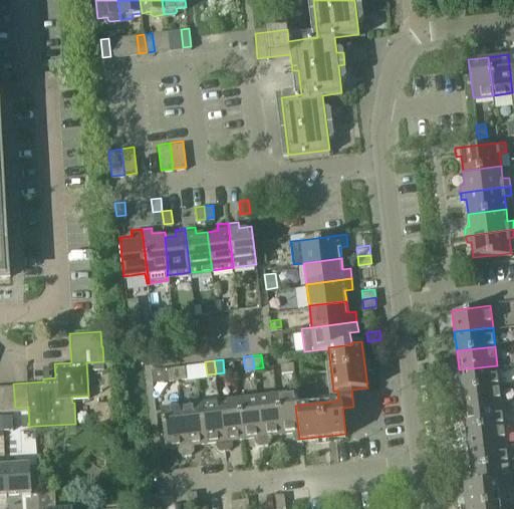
[(281,370),(294,368),(293,360),(280,361),(281,370)]
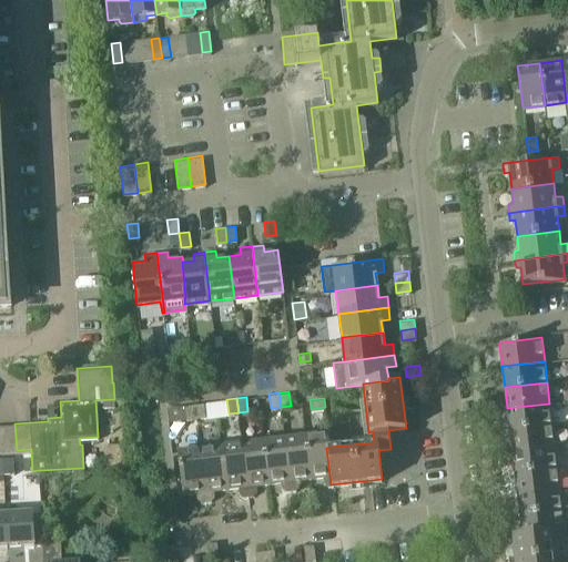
[(194,402),(195,417),(205,416),(204,401),(194,402)]
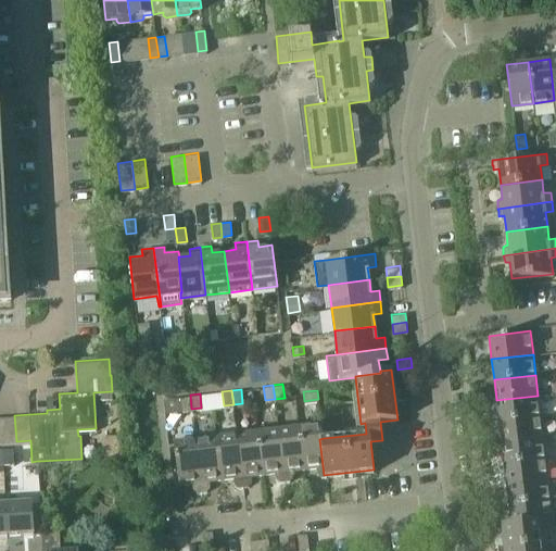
[(182,410),(191,409),(190,395),(180,396),(182,410)]
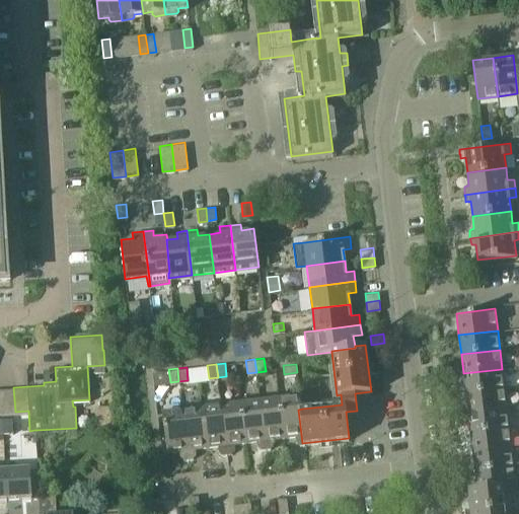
[(465,393),(504,388),(502,369),(463,373),(465,393)]
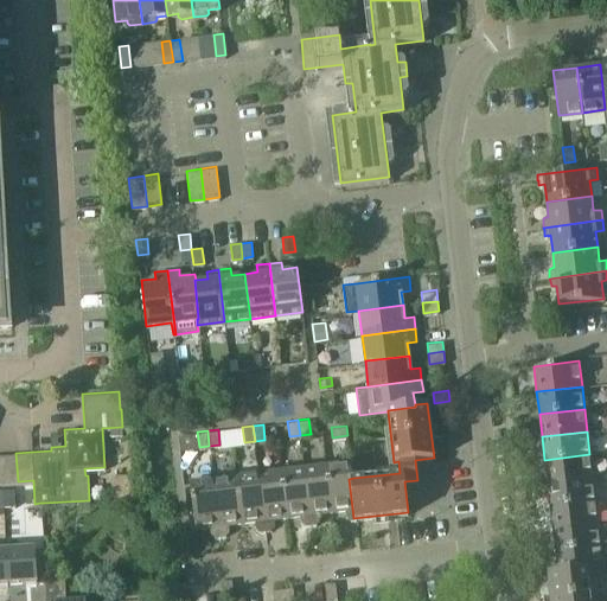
[(2,483),(18,481),(16,453),(1,454),(2,483)]
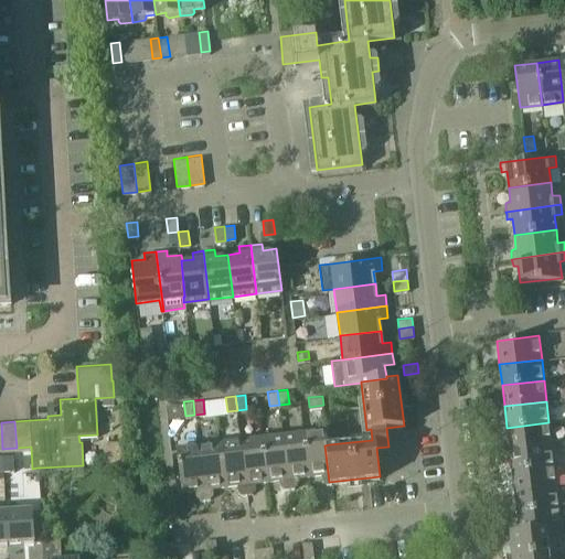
[(510,449),(552,443),(548,422),(507,428),(510,449)]
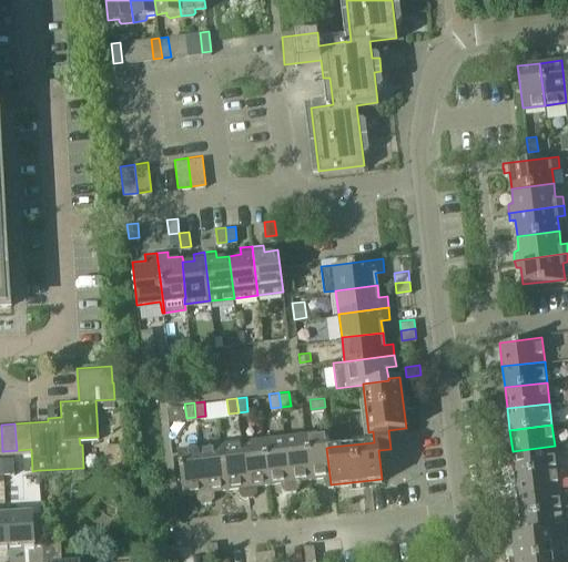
[(326,448),(331,447),(328,431),(305,435),(311,477),(323,474),(324,482),(327,484),(331,484),(326,448)]
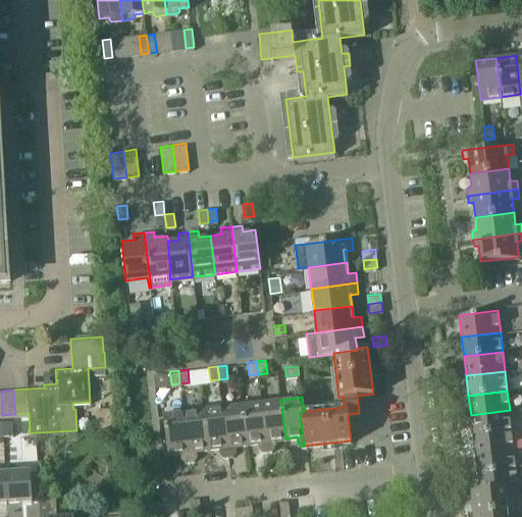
[(274,440),(285,438),(280,400),(261,402),(267,451),(272,450),(275,446),(274,440)]
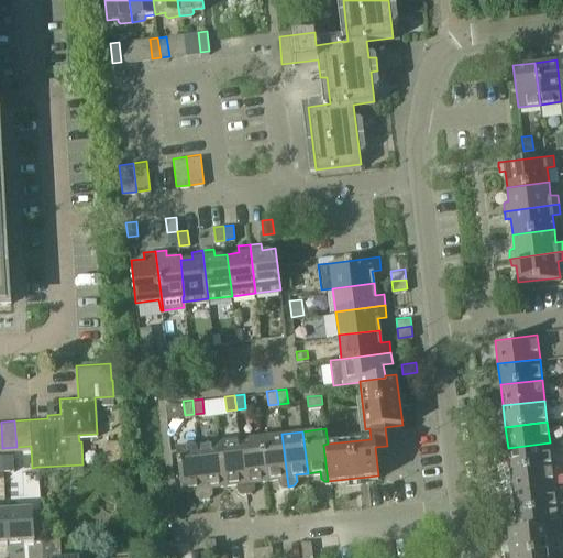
[(283,487),(288,487),(282,434),(261,437),(265,478),(277,477),(278,483),(283,487)]
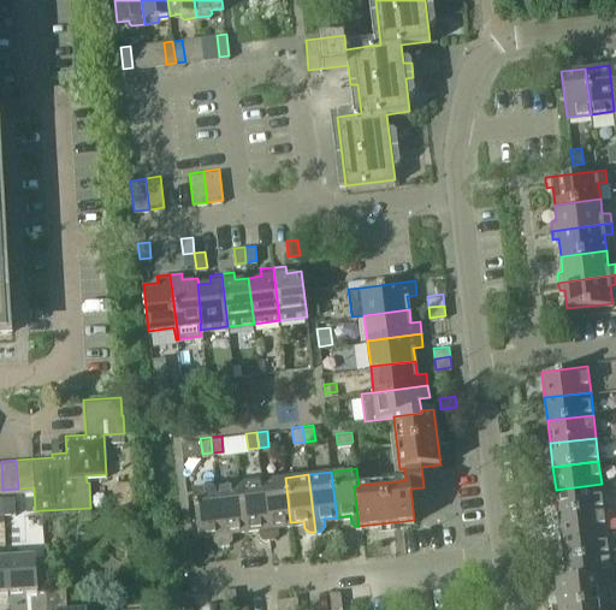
[(278,525),(290,522),(285,478),(262,480),(268,538),(274,537),(278,532),(278,525)]
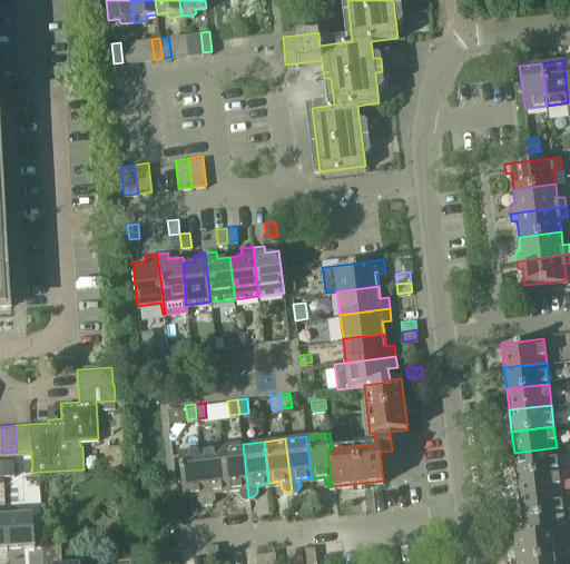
[(244,497),(248,497),(243,444),(222,446),(227,488),(239,487),(239,494),(244,497)]
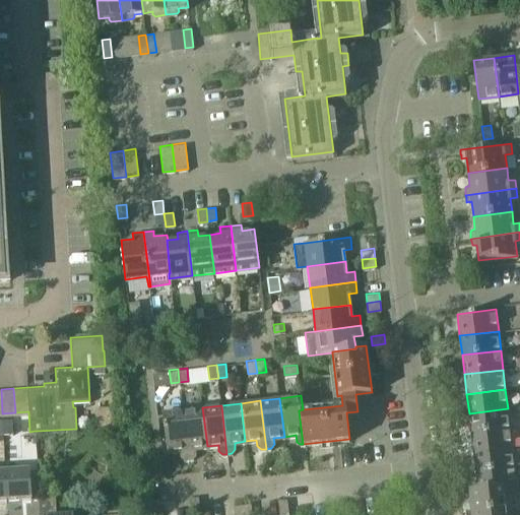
[(196,447),(207,446),(202,407),(183,409),(189,458),(193,458),(196,454),(196,447)]
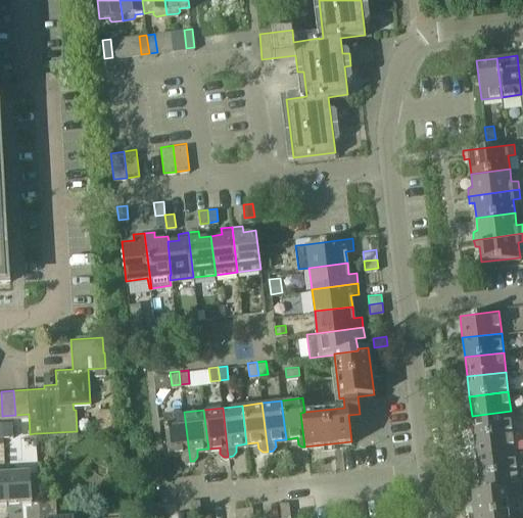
[(474,436),(513,431),(511,411),(472,416),(474,436)]
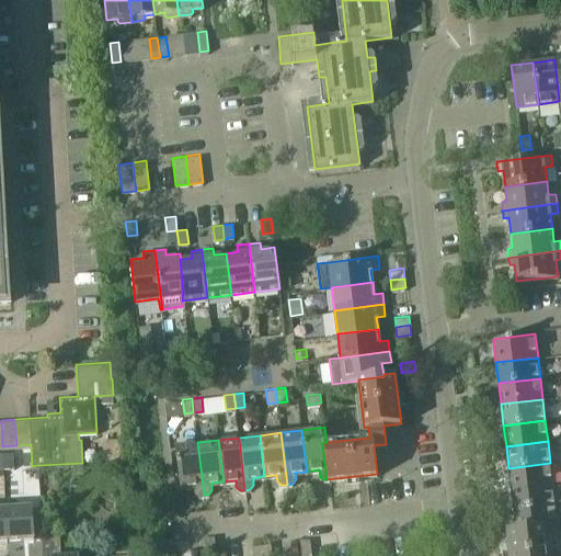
[(198,496),(204,495),(197,442),(175,445),(180,487),(193,485),(194,492),(198,496)]
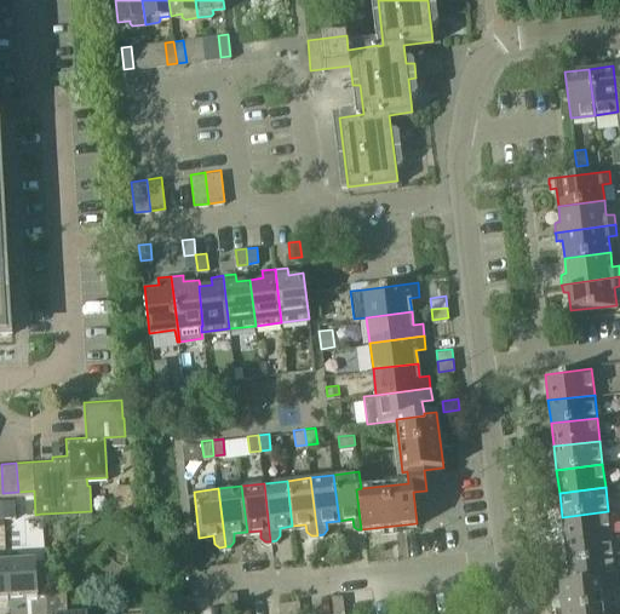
[(4,499),(4,516),(16,515),(15,498),(4,499)]
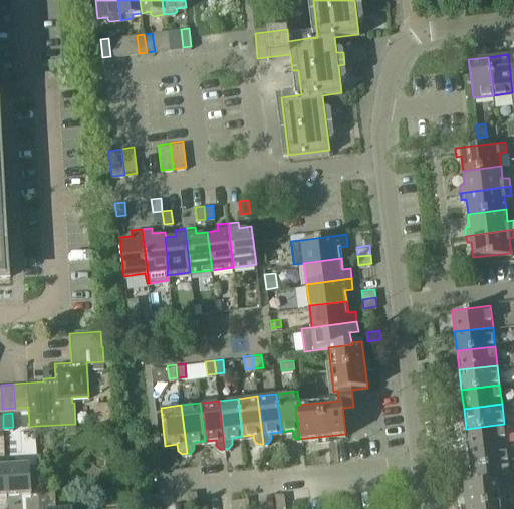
[(468,448),(506,443),(504,424),(466,429),(468,448)]
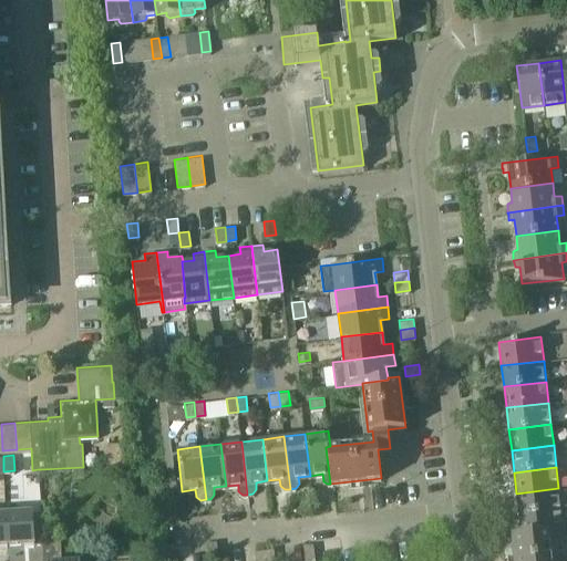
[(519,515),(562,509),(558,488),(516,494),(519,515)]
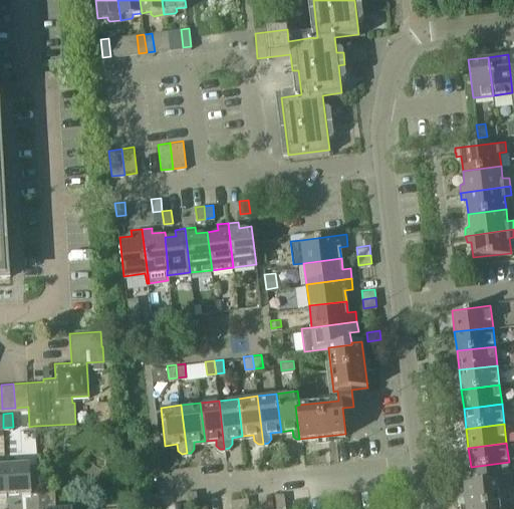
[(5,462),(7,493),(31,491),(29,461),(5,462)]
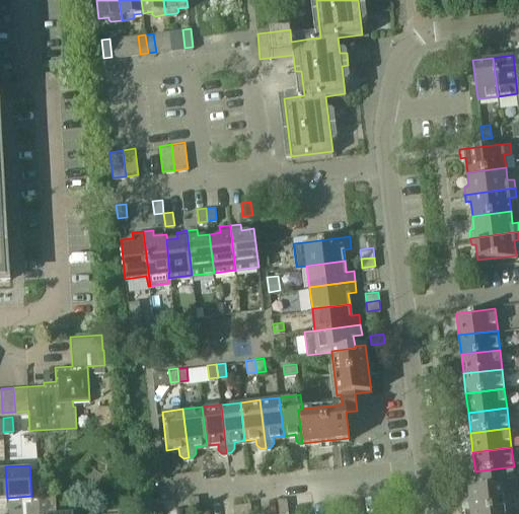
[(502,488),(516,487),(514,466),(475,471),(477,488),(477,490),(502,487),(502,488)]
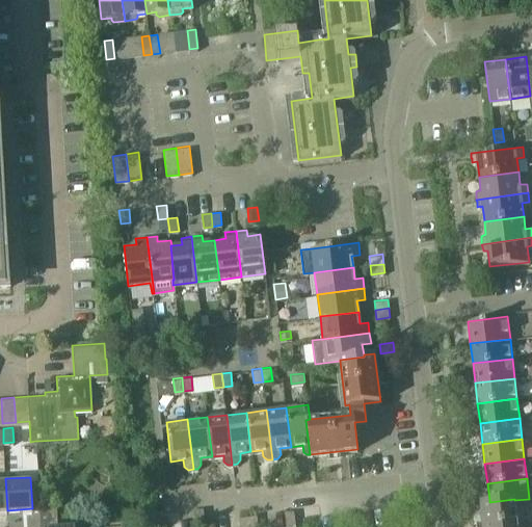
[(517,526),(514,500),(514,499),(489,502),(489,500),(479,502),(482,526),(517,526)]
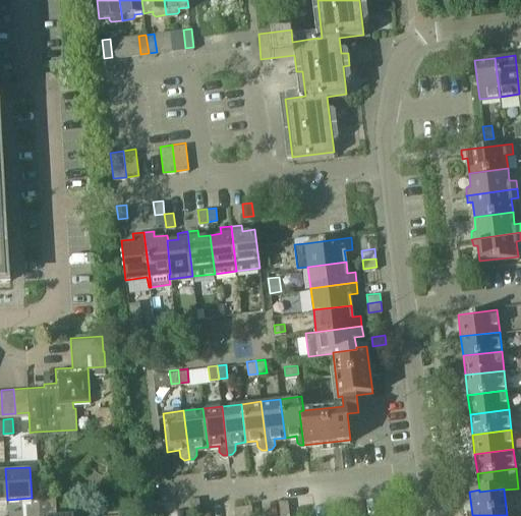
[(198,496),(189,498),(190,511),(200,509),(198,496)]
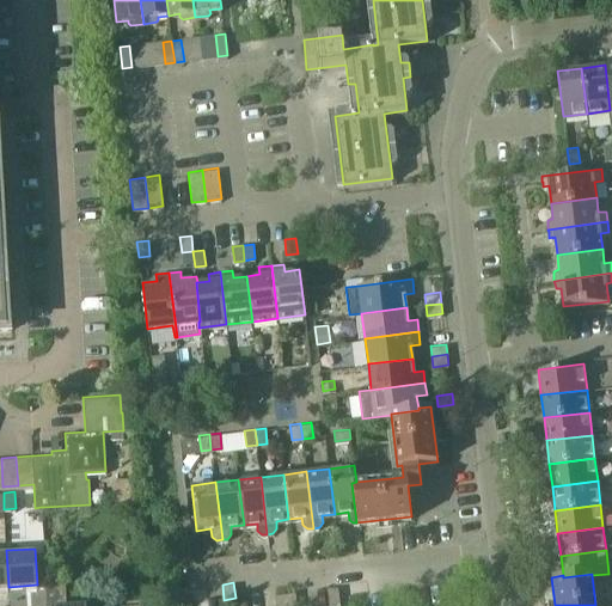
[(46,585),(47,601),(66,600),(65,583),(46,585)]
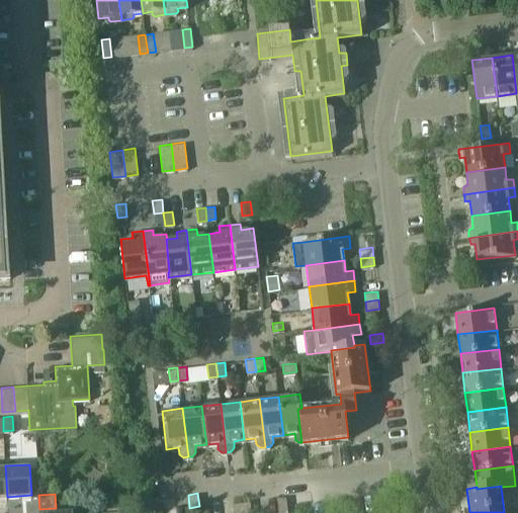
[(278,510),(287,509),(286,496),(276,497),(278,510)]
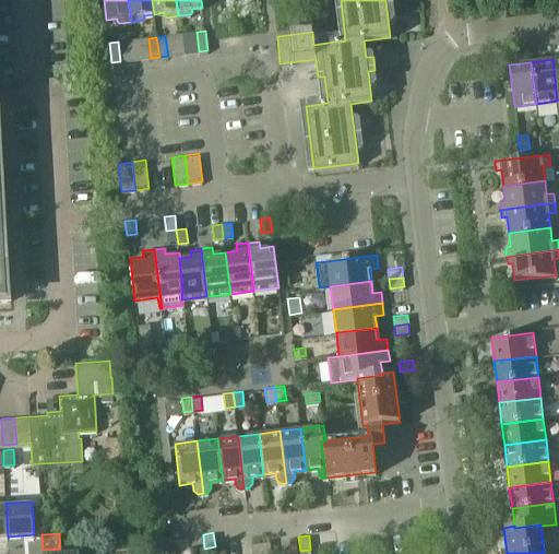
[(164,539),(165,553),(175,552),(174,538),(164,539)]
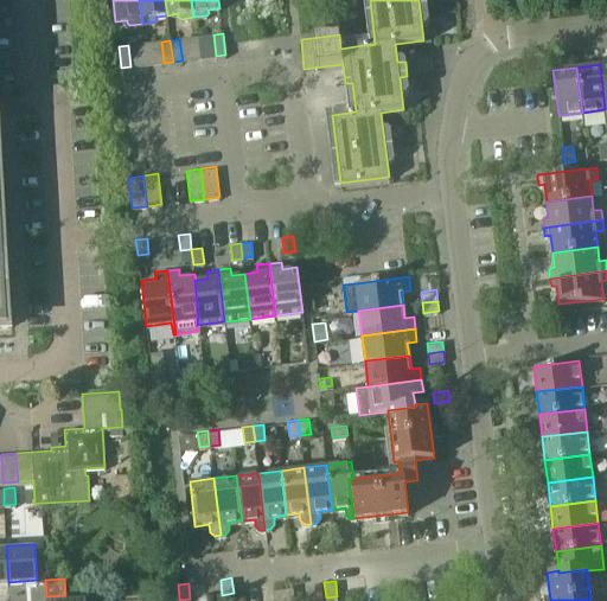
[(282,587),(283,600),(294,600),(293,586),(282,587)]
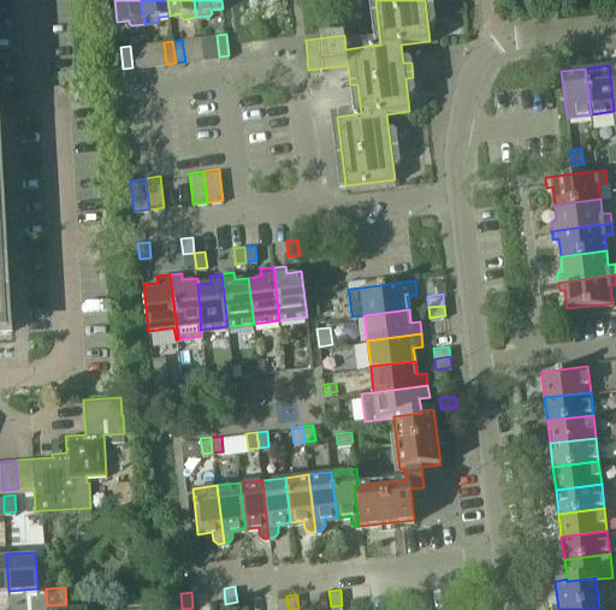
[(277,609),(288,609),(286,596),(276,597),(277,609)]
